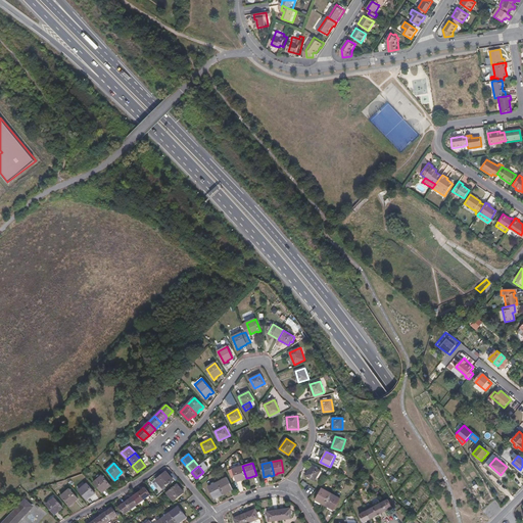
[(243,480),(246,478),(242,466),(233,469),(237,481),(243,479),(243,480)]
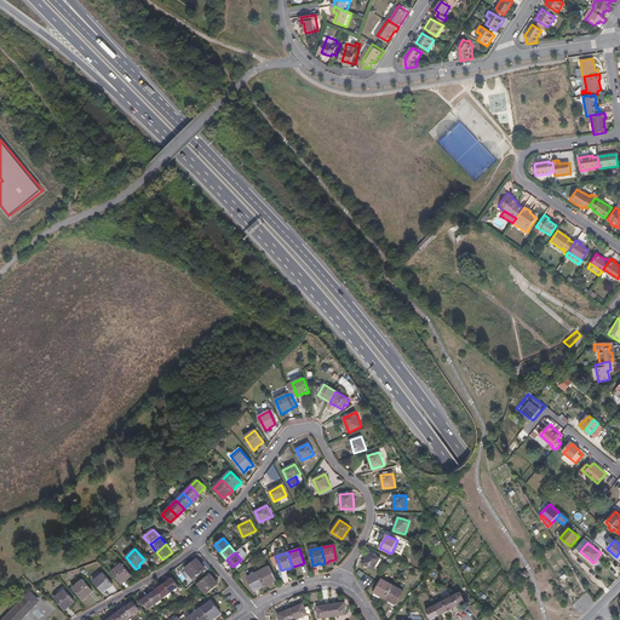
[(369,552),(362,563),(372,570),(380,558),(369,552)]
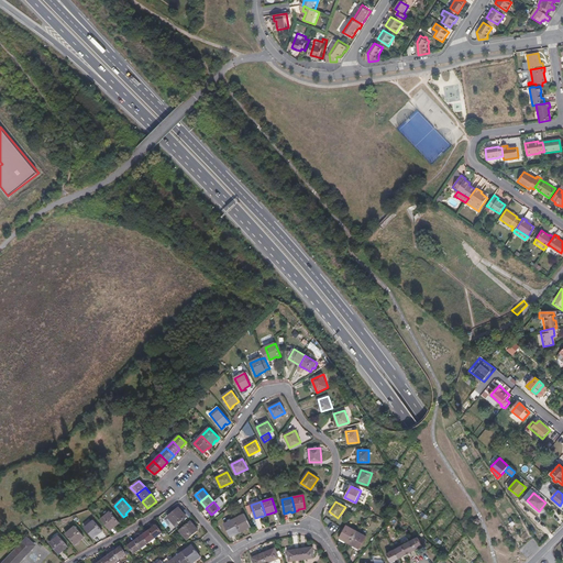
[(168,518),(175,527),(187,517),(184,514),(183,515),(178,509),(168,518)]
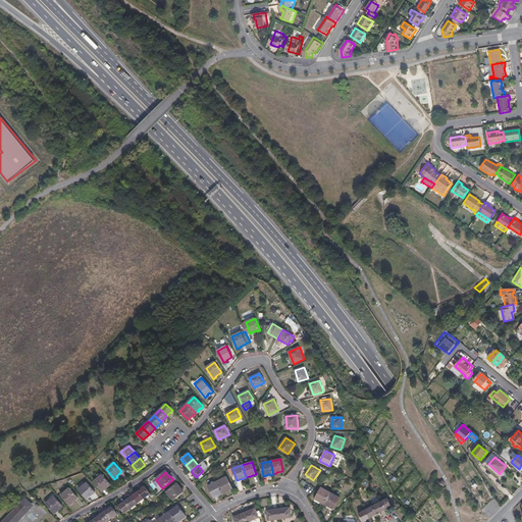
[(108,487),(110,484),(102,474),(94,481),(102,490),(107,486),(108,487)]
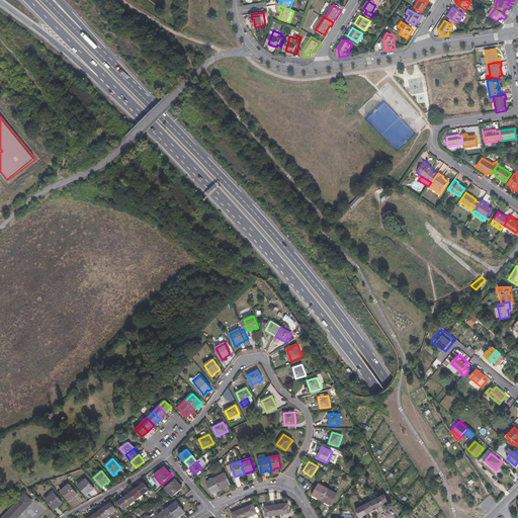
[(216,478),(222,490),(225,488),(225,487),(230,484),(225,473),(216,478)]
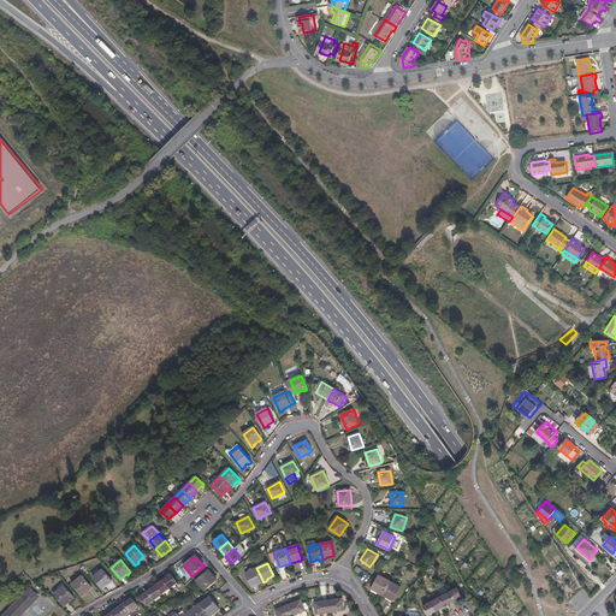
[(260,584),(264,582),(256,568),(246,574),(253,586),(259,582),(260,584)]
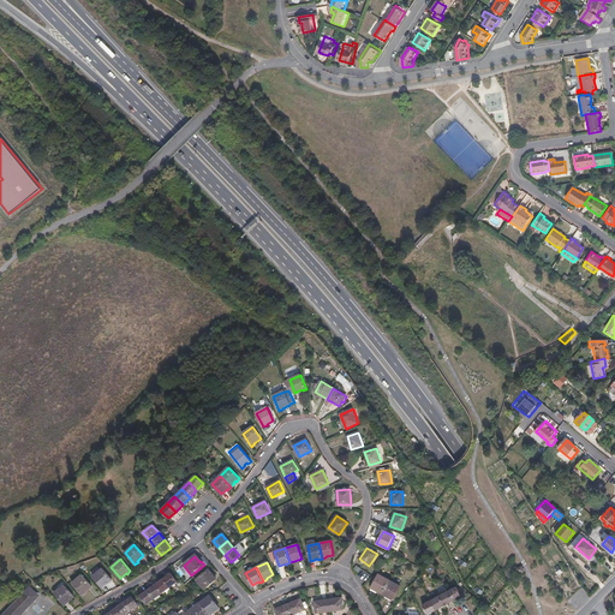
[(102,587),(108,583),(108,584),(112,580),(102,568),(93,577),(102,587)]
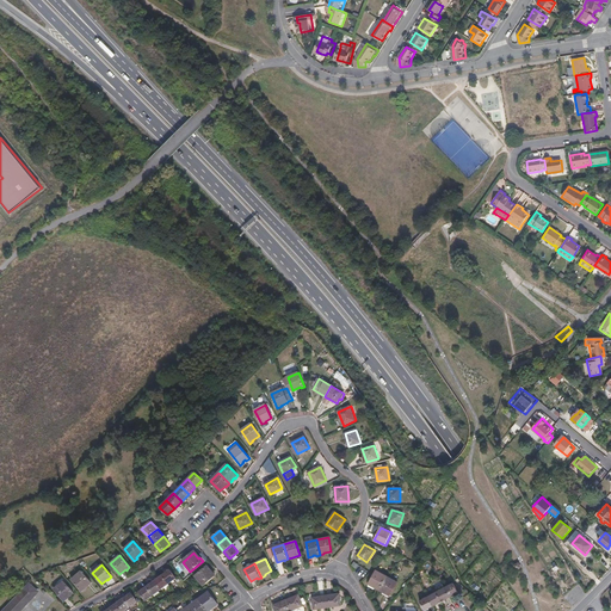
[(196,578),(203,586),(214,576),(209,572),(210,571),(208,567),(196,578)]
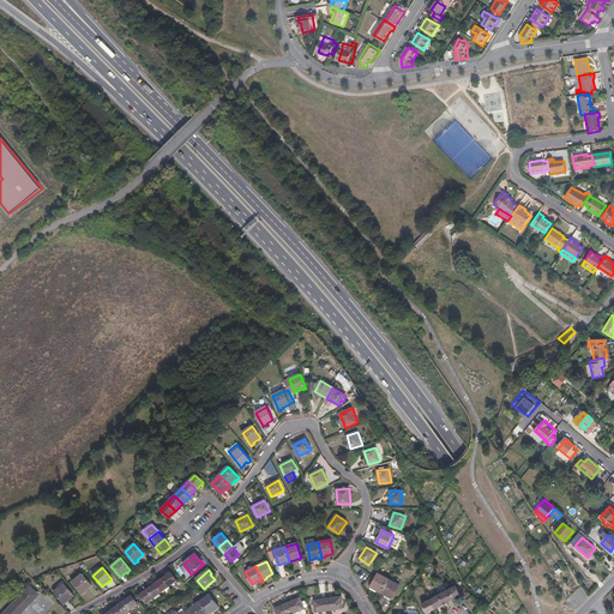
[(170,573),(163,579),(169,588),(178,582),(170,573)]
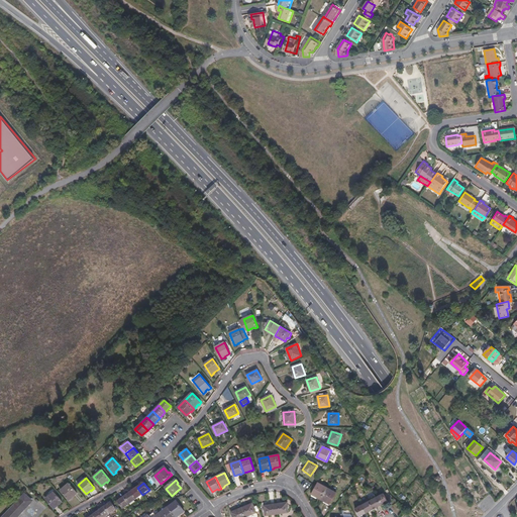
[(317,498),(320,499),(324,492),(327,488),(318,483),(312,494),(318,497),(317,498)]
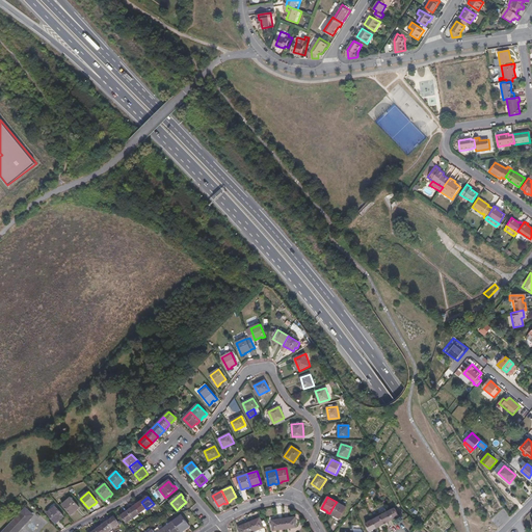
[(71,498),(62,504),(72,514),(74,512),(74,511),(79,507),(71,498)]
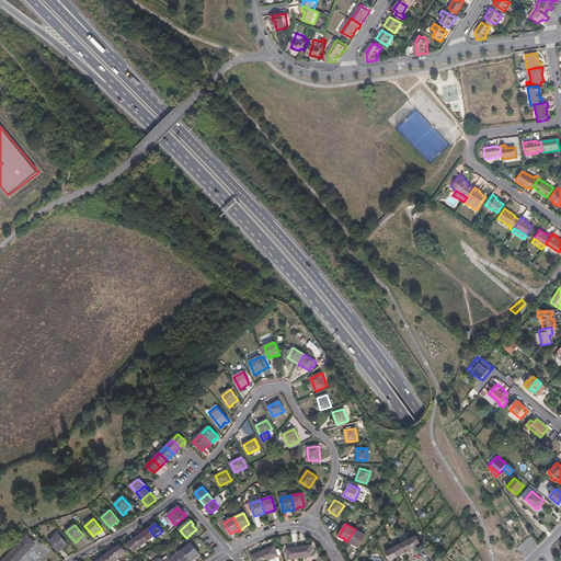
[(155,537),(149,529),(142,535),(148,542),(155,537)]
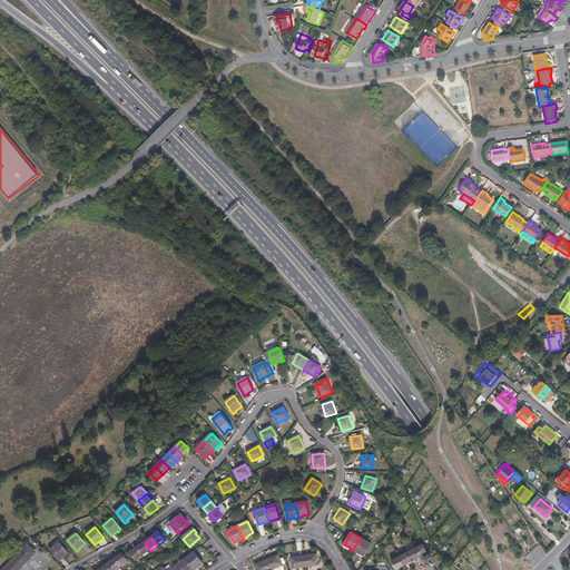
[(357,542),(353,550),(357,552),(357,551),(364,554),(371,543),(361,538),(357,542)]
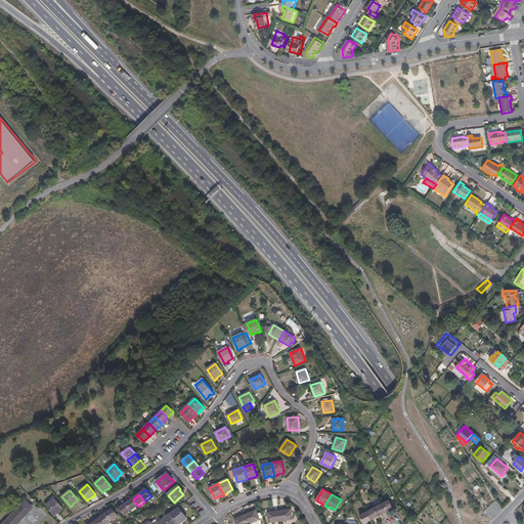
[(47,506),(54,515),(59,511),(60,512),(62,509),(54,498),(47,506)]
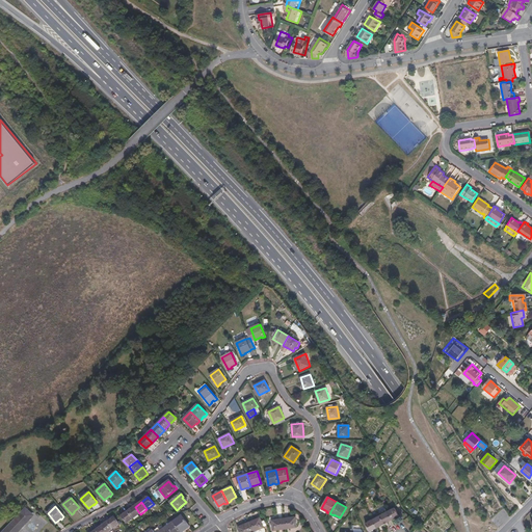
[(140,514),(135,507),(128,512),(134,520),(140,514)]
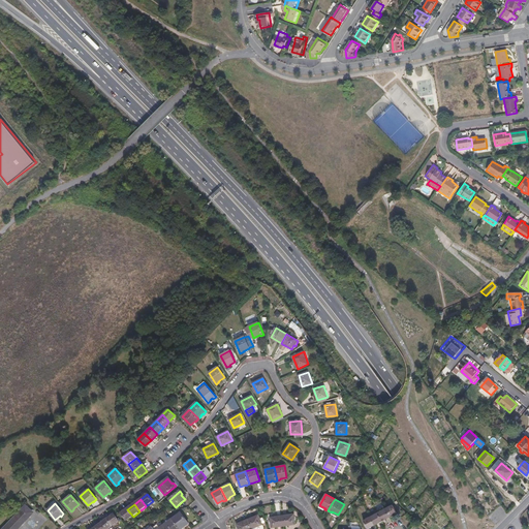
[(26,505),(1,528),(18,528),(34,512),(26,505)]
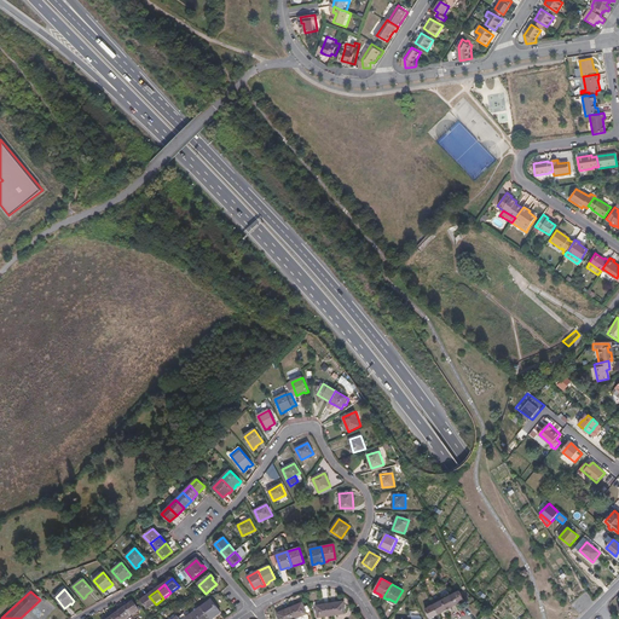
[(451,596),(456,605),(463,600),(458,591),(451,596)]
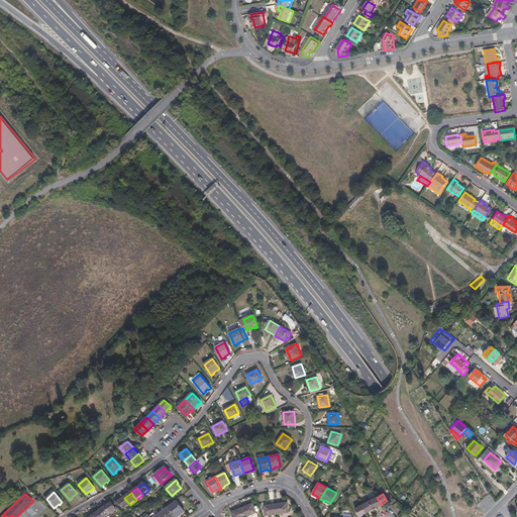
[(130,505),(124,498),(118,502),(124,509),(130,505)]
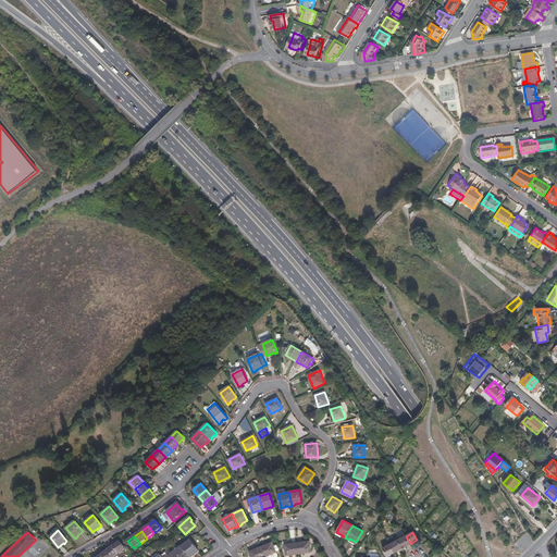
[(398,541),(403,548),(410,544),(406,536),(398,541)]
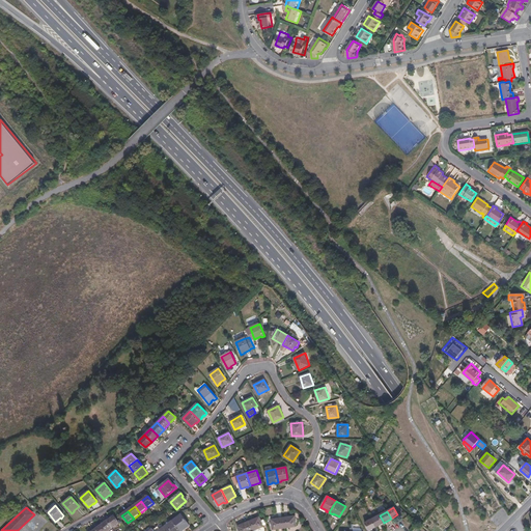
[(172,522),(179,530),(180,530),(186,527),(186,528),(189,526),(182,515),(172,522)]
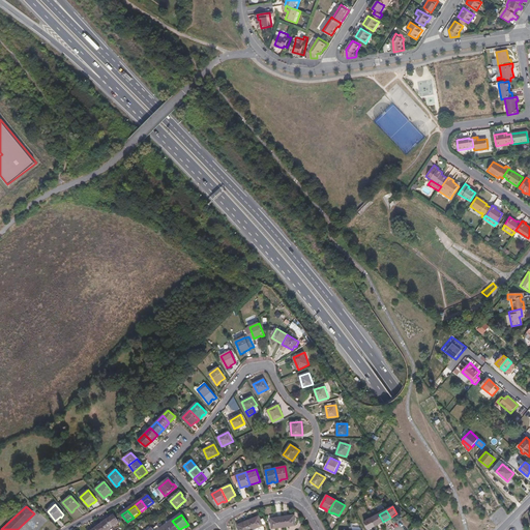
[(283,517),(284,527),(296,525),(294,514),(283,517)]
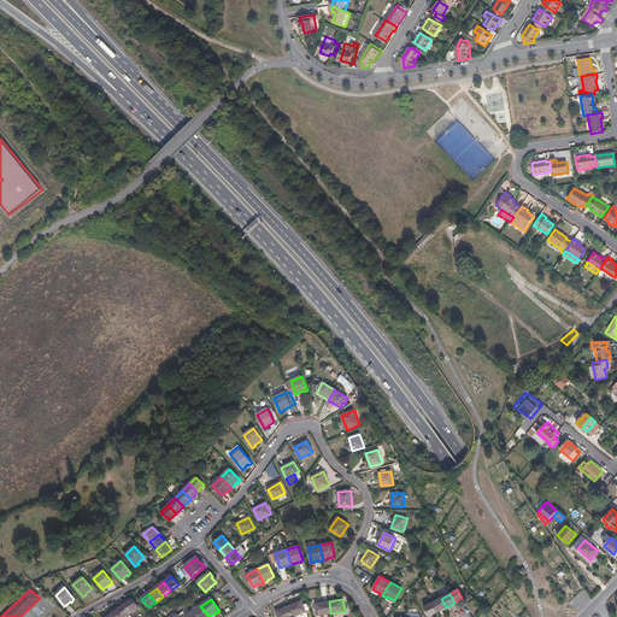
[(433,603),(438,612),(446,607),(441,599),(433,603)]
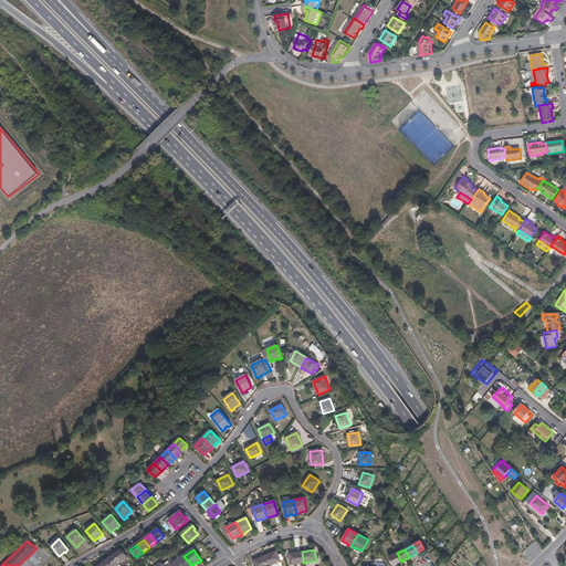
[(122,551),(114,555),(121,564),(127,558),(122,551)]
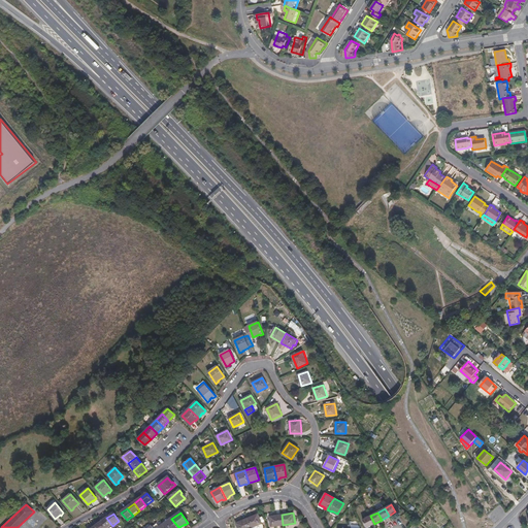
[(248,519),(251,527),(252,527),(262,524),(258,514),(248,519)]
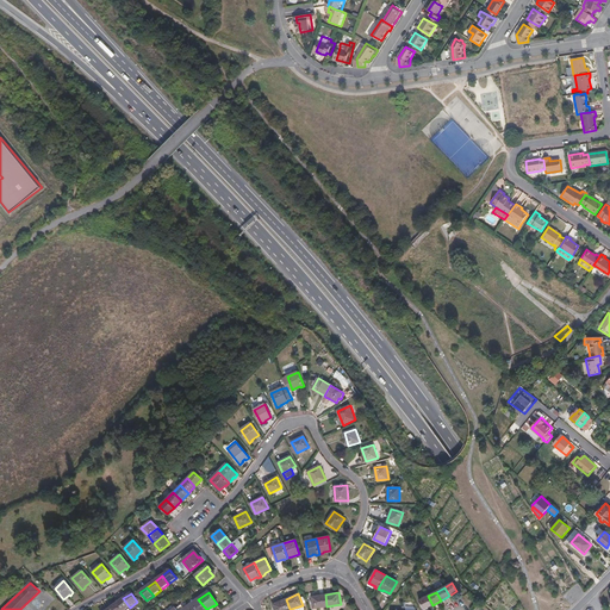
[(313,609),(327,607),(325,595),(311,597),(313,609)]
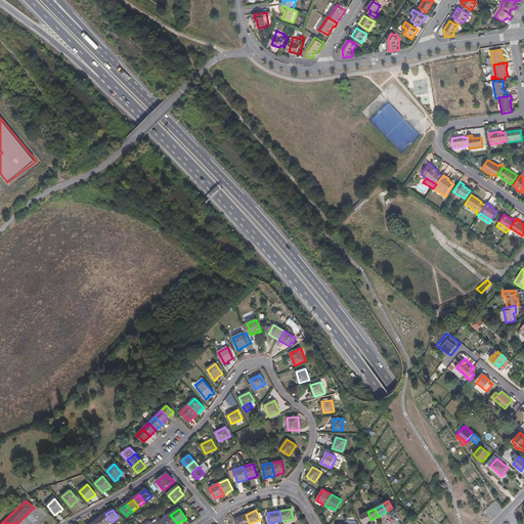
[(364,523),(372,520),(367,512),(360,516),(364,523)]
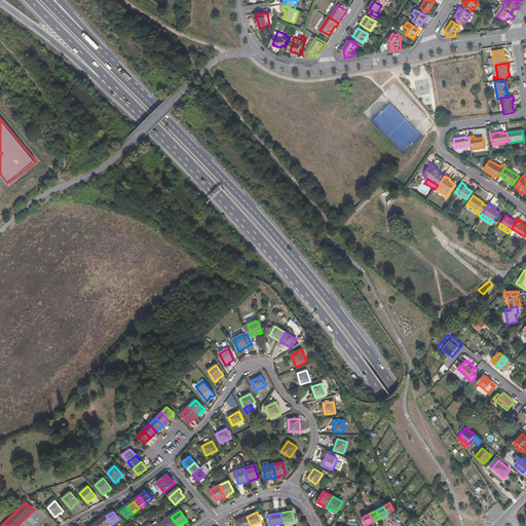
[(108,525),(112,524),(106,516),(100,521),(103,525),(108,525)]
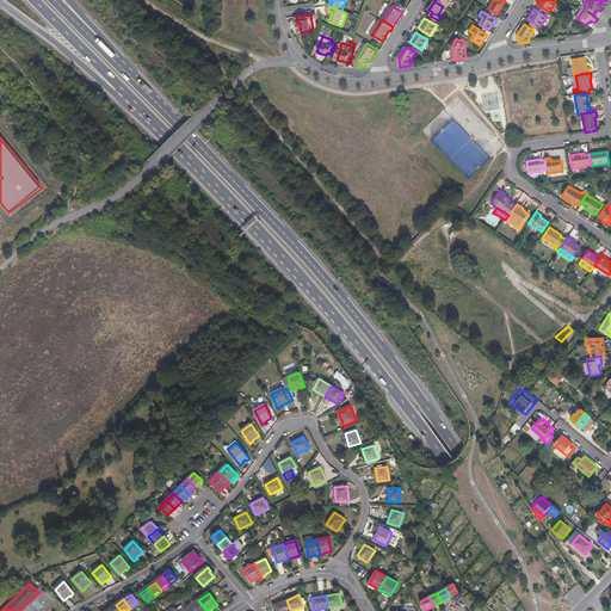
[(207,610),(198,600),(189,608),(191,610),(207,610)]
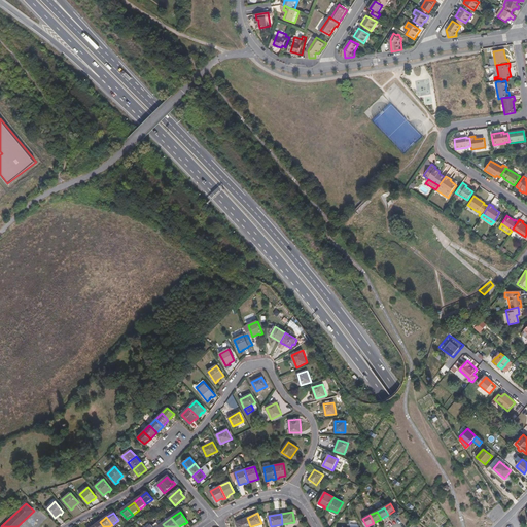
[(237,526),(250,526),(247,518),(236,522),(237,526)]
